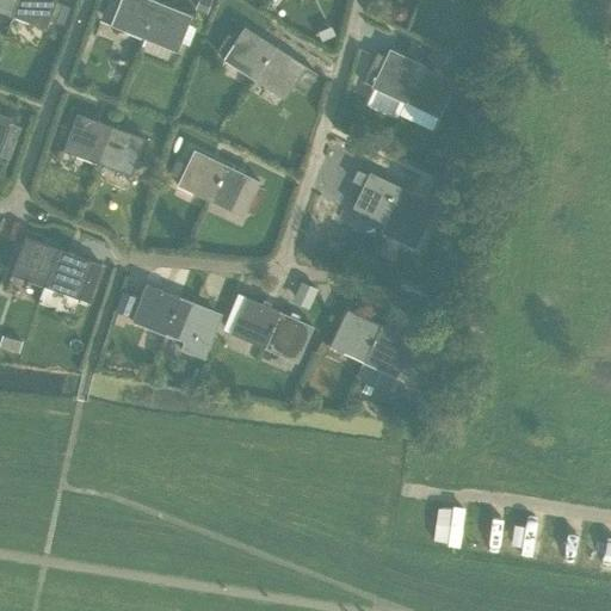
[(0,0),(0,11),(13,17),(19,0),(0,0)]
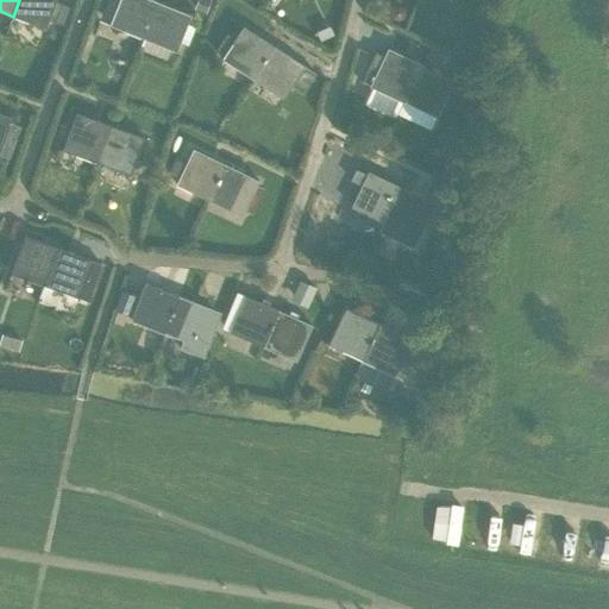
[(19,0),(13,17),(45,29),(49,19),(56,22),(62,4),(56,1),(56,0),(19,0)]
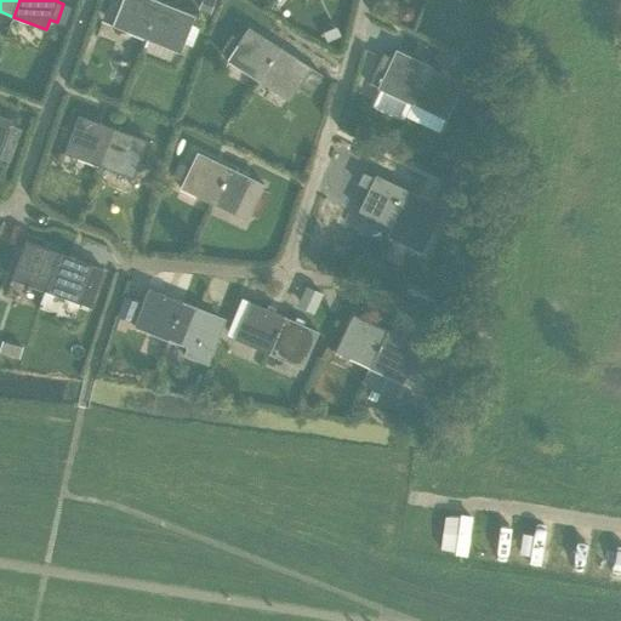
[(148,40),(163,3),(157,0),(113,0),(109,11),(117,13),(112,26),(148,40)]
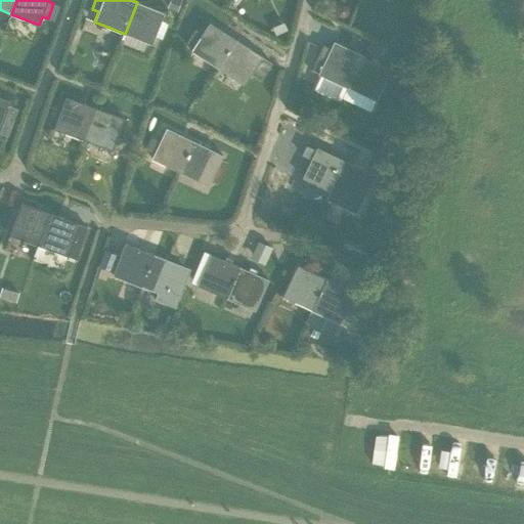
[(172,0),(170,8),(178,10),(181,0),(172,0)]
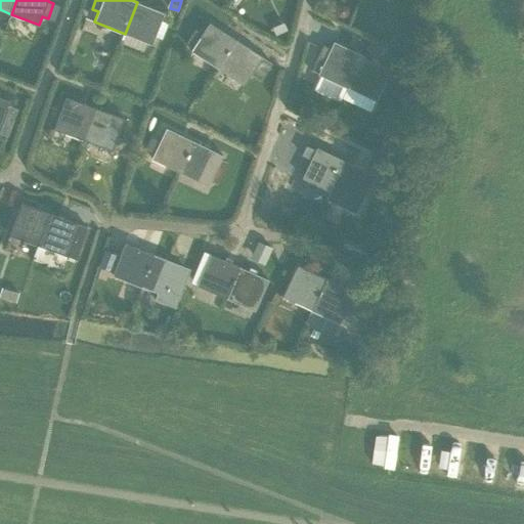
[(165,12),(137,2),(125,34),(151,44),(156,36),(161,38),(167,23),(162,20),(165,12)]
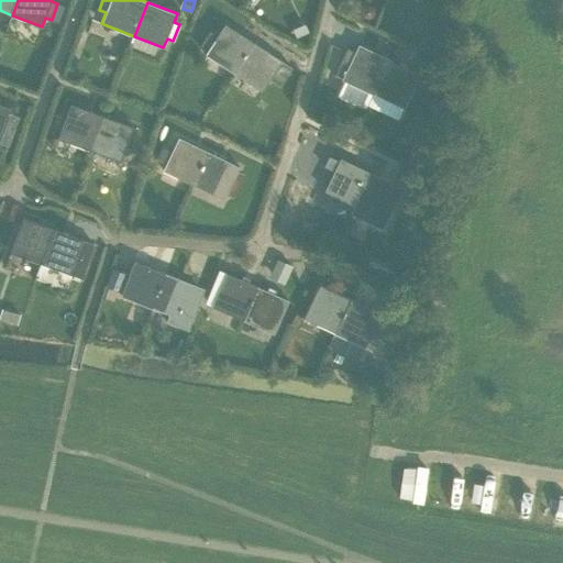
[(306,22),(291,29),(296,37),(310,32),(306,22)]
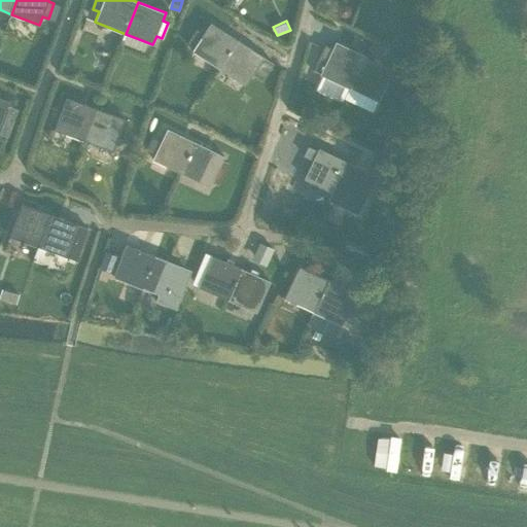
[(219,69),(238,40),(211,23),(201,37),(194,32),(187,43),(195,47),(191,51),(219,69)]
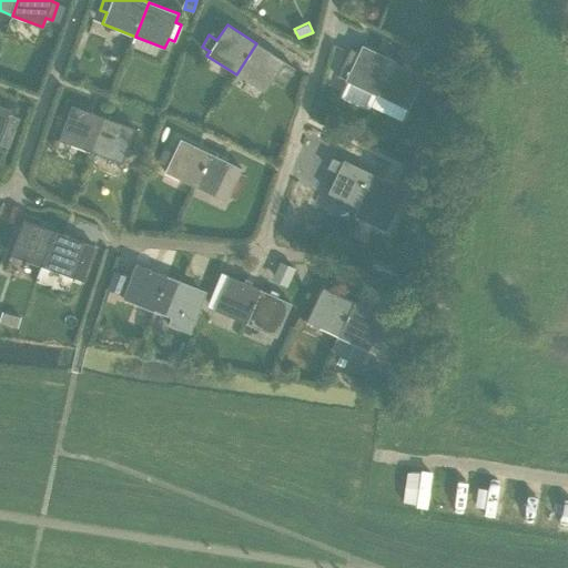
[(290,64),(256,43),(236,74),(264,92),(274,75),(280,80),(290,64)]
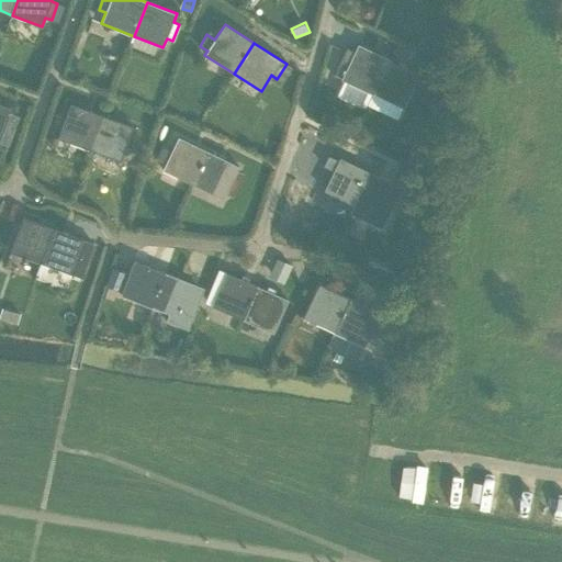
[(373,93),(390,60),(359,46),(356,53),(347,48),(340,60),(349,65),(343,79),(373,93)]
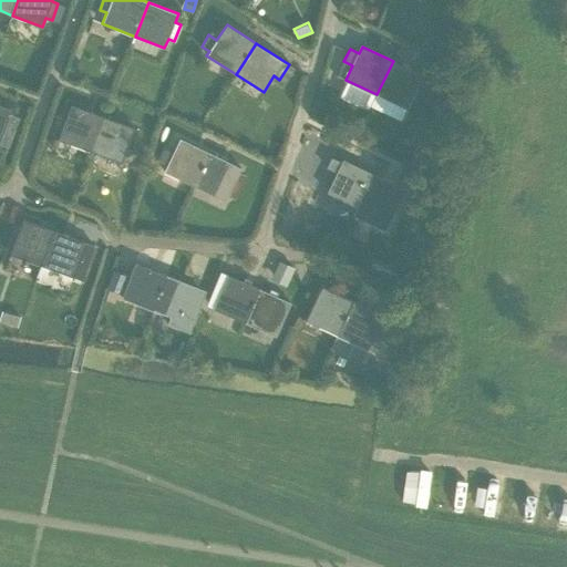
[(422,75),(393,61),(377,94),(406,109),(422,75)]
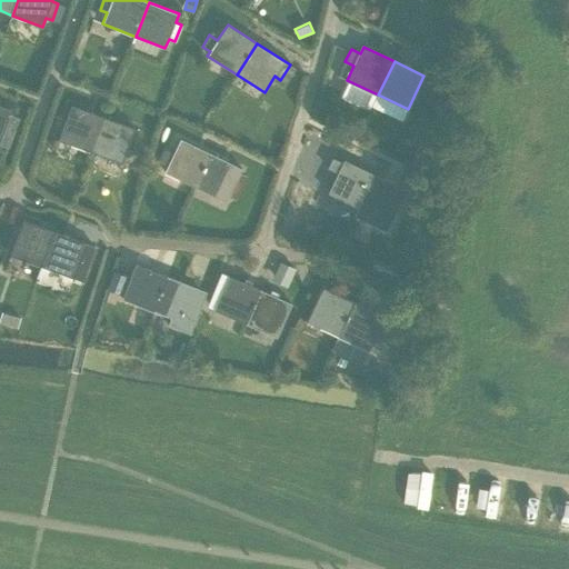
[(0,140),(11,109),(0,105),(0,140)]
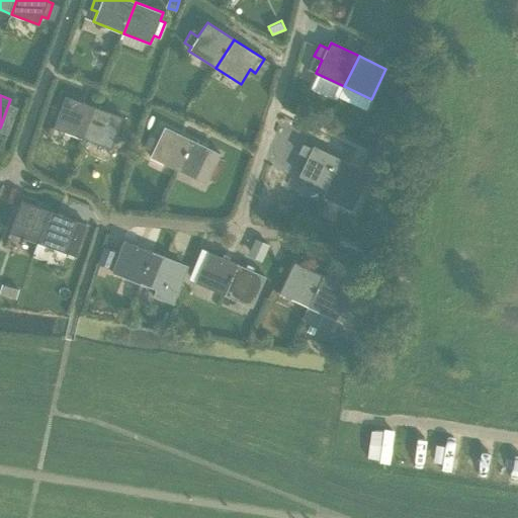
[(82,138),(94,107),(65,96),(54,127),(82,138)]
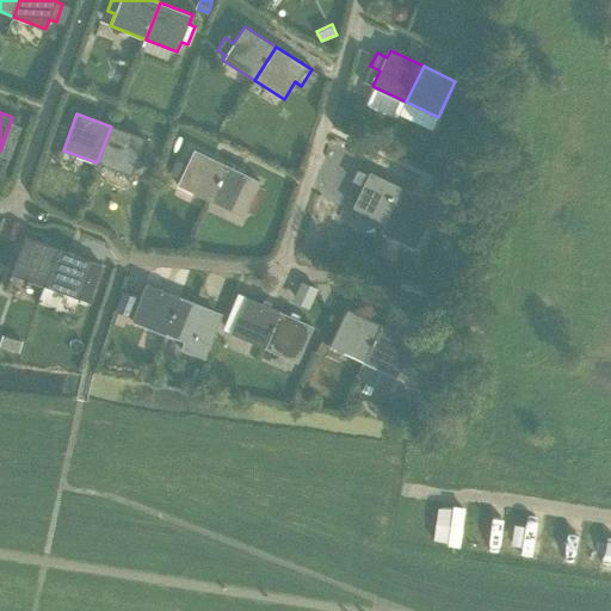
[(144,139),(111,127),(97,162),(131,176),(144,139)]
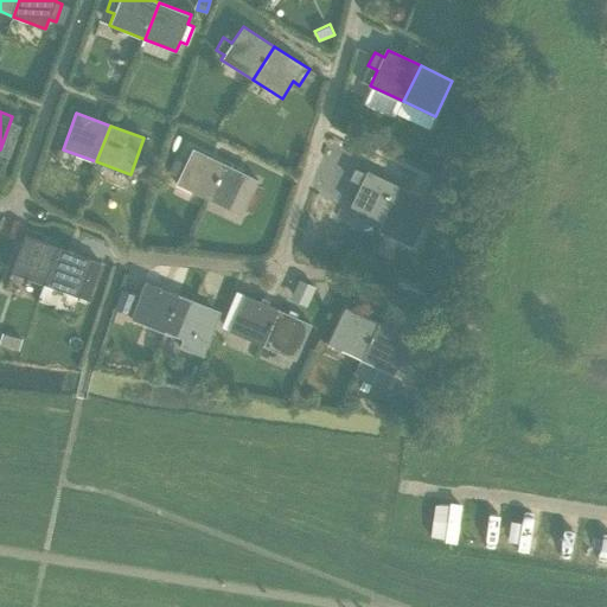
[(176,184),(209,199),(227,165),(192,148),(185,164),(177,160),(171,172),(179,176),(176,184)]
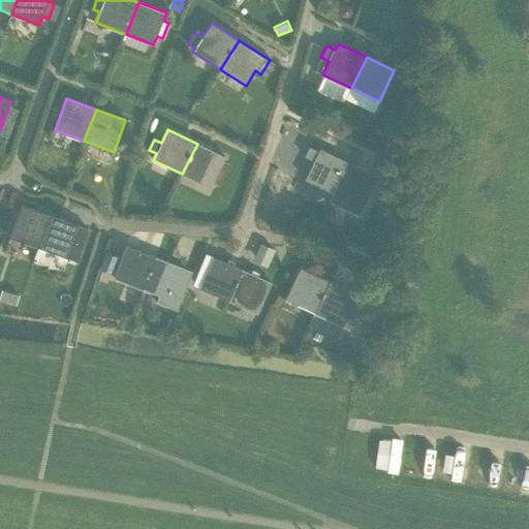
[(197,144),(182,174),(210,187),(215,176),(221,179),(228,164),(222,161),(224,157),(197,144)]
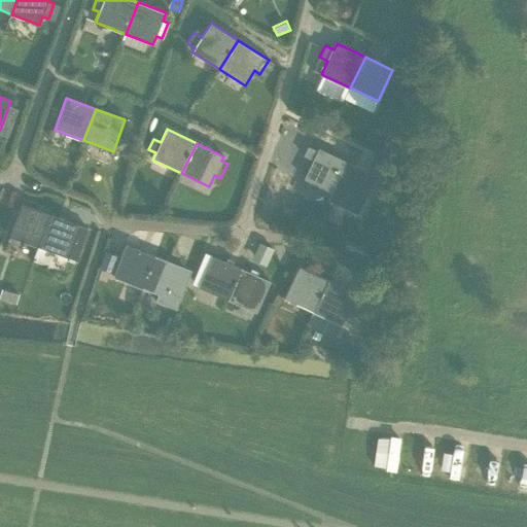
[(332,192),(347,163),(319,148),(317,151),(308,147),(304,155),(313,161),(304,179),(332,192)]
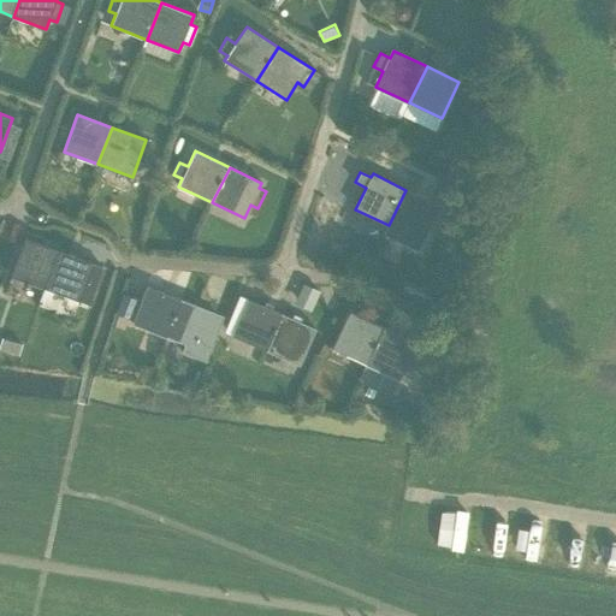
[(438,206),(406,190),(389,225),(421,241),(438,206)]
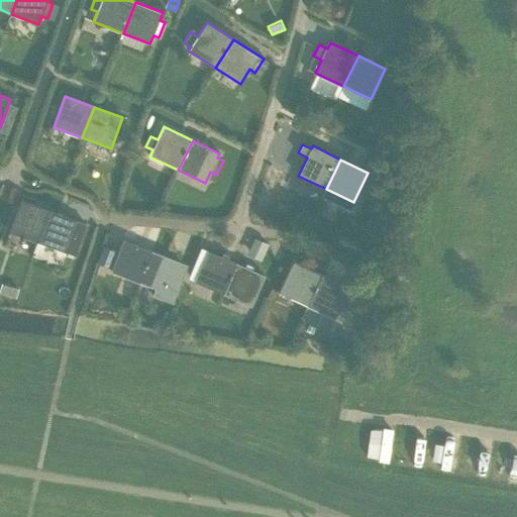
[(9,231),(38,242),(50,211),(20,200),(9,231)]
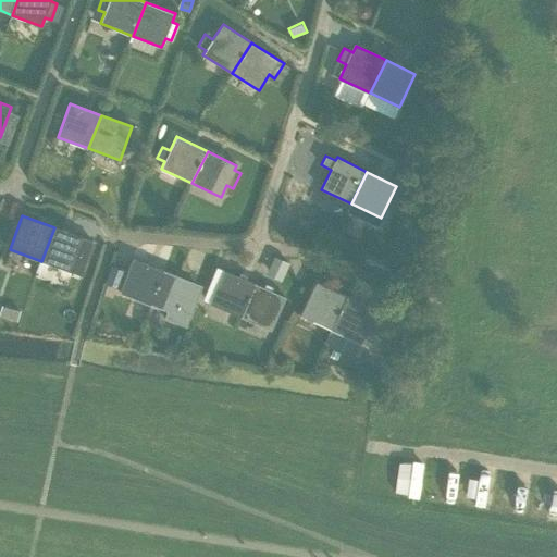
[(54,227),(41,261),(72,272),(77,257),(86,260),(93,242),(54,227)]
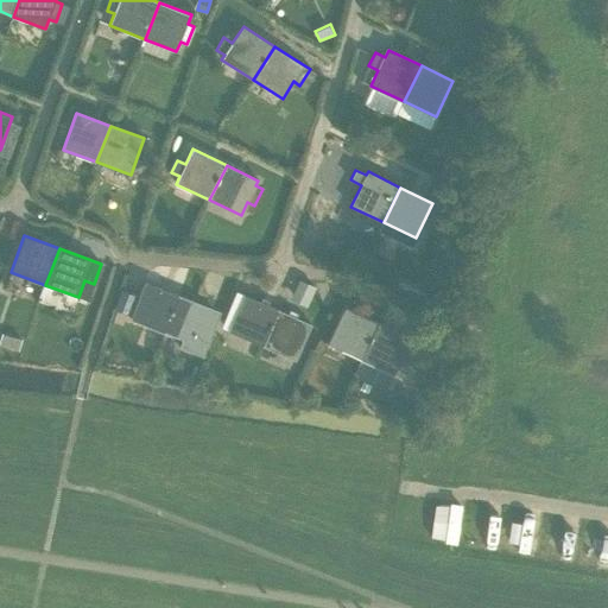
[(131,320),(165,333),(179,296),(145,283),(145,284),(138,282),(130,303),(137,305),(131,320)]
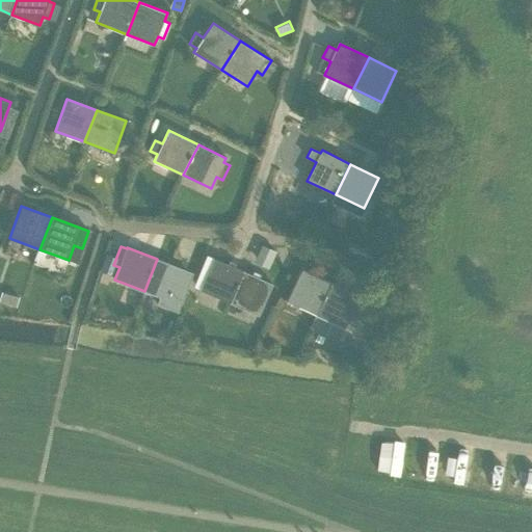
[(274,251),(263,246),(257,258),(269,264),(274,251)]
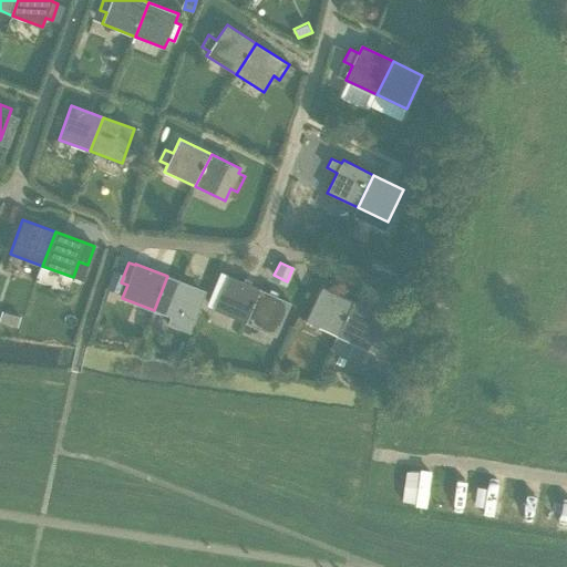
[(167,276),(154,310),(171,317),(168,323),(191,332),(206,291),(198,288),(167,276)]
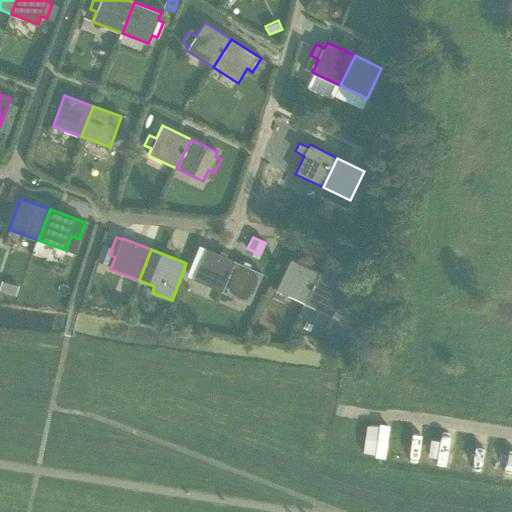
[(222,292),(235,262),(206,249),(204,254),(198,251),(191,266),(197,269),(193,279),(222,292)]
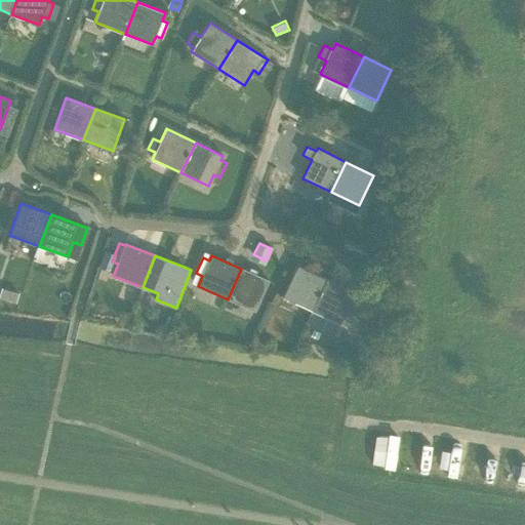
[(288,298),(313,310),(327,280),(298,266),(278,308),(282,310),(288,298)]
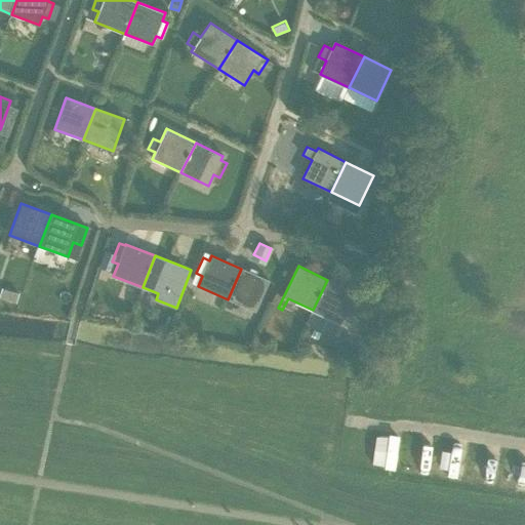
[(269,280),(241,269),(228,299),(255,311),(269,280)]
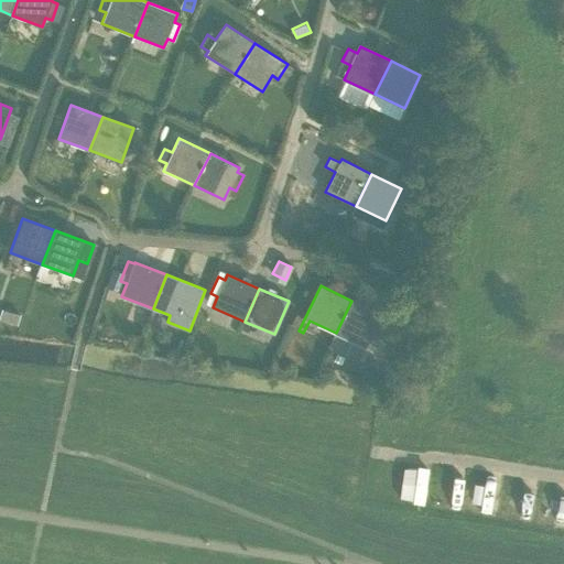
[(351,301),(336,333),(365,347),(370,336),(379,340),(388,322),(379,318),(381,315),(351,301)]
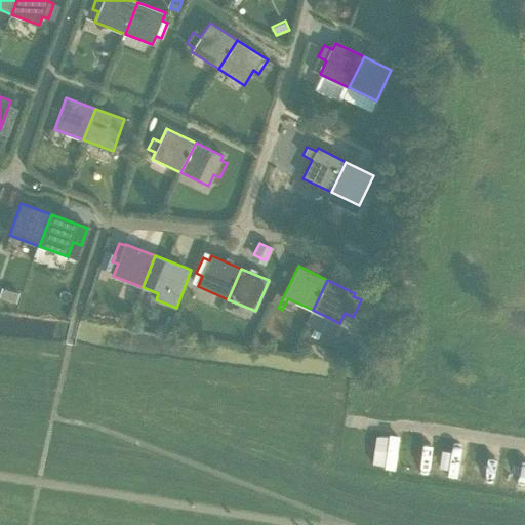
[(19,293),(2,288),(0,293),(0,296),(16,303),(19,293)]
